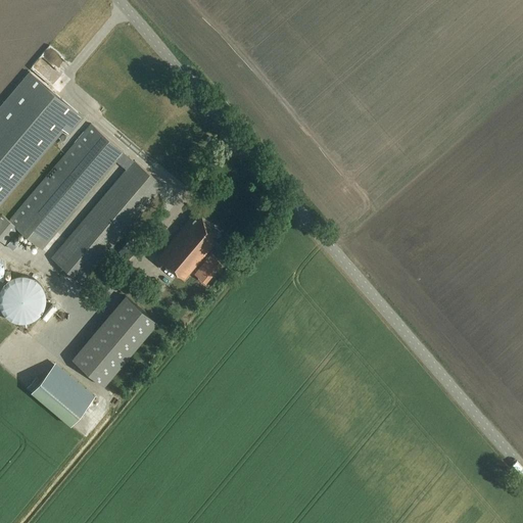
[(0,104),(0,203),(78,112),(29,70),(0,104)]
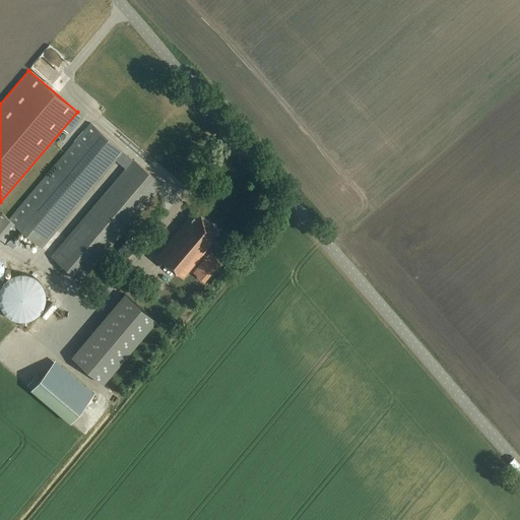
[(17,226),(42,248),(117,159),(126,168),(51,256),(81,281),(164,185),(93,125),(11,221),(1,213),(0,214),(0,238),(4,242),(17,226)]
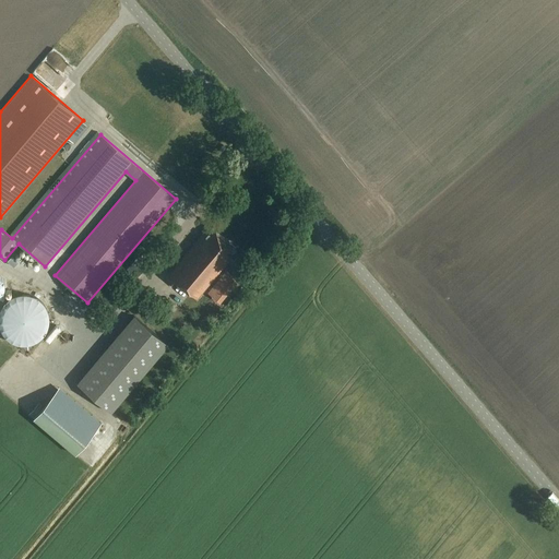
[(235,248),(212,228),(209,232),(206,229),(168,274),(197,298),(228,261),(233,264),(239,257),(233,251),(235,248)]
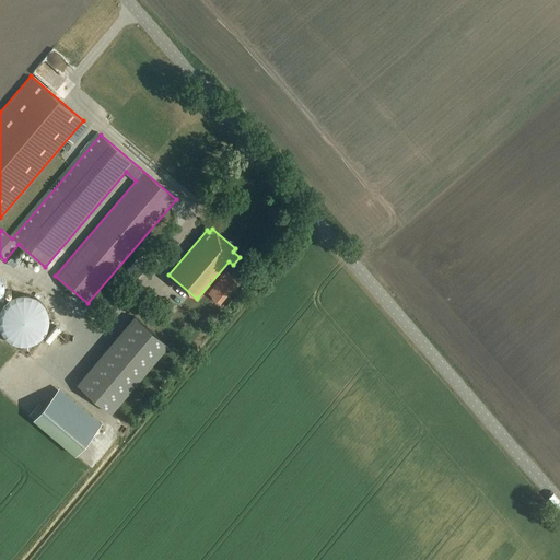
[(237,279),(226,270),(209,292),(220,301),(237,279)]
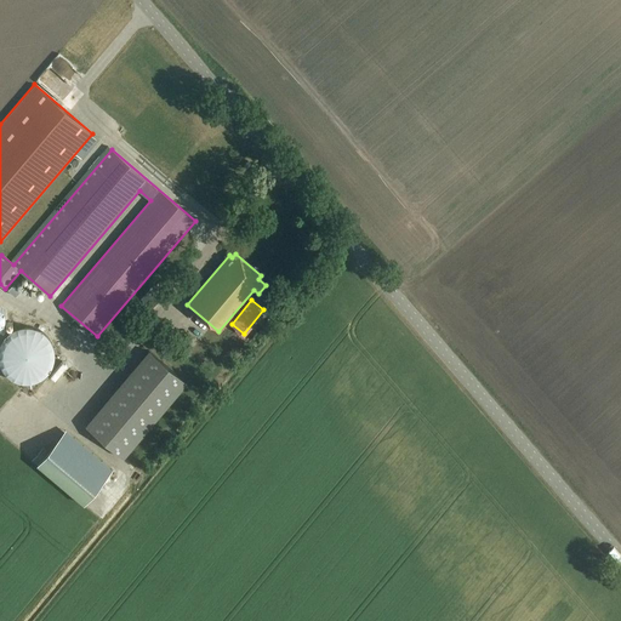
[(26,383),(28,383),(32,383),(35,382),(38,381),(41,380),(44,379),(46,376),(49,374),(51,371),(52,368),(53,365),(55,362),(55,358),(56,355),(55,352),(55,348),(53,346),(52,342),(51,340),(49,337),(46,335),(44,332),(41,330),(38,329),(35,328),(32,328),(28,326),(26,326),(22,328),(18,328),(16,329),(12,330),(10,332),(7,335),(5,337),(3,340),(1,342),(0,346),(0,345),(0,364),(0,365),(1,368),(3,371),(5,374),(7,376),(10,379),(12,380),(16,381),(18,382),(22,383),(26,383)]
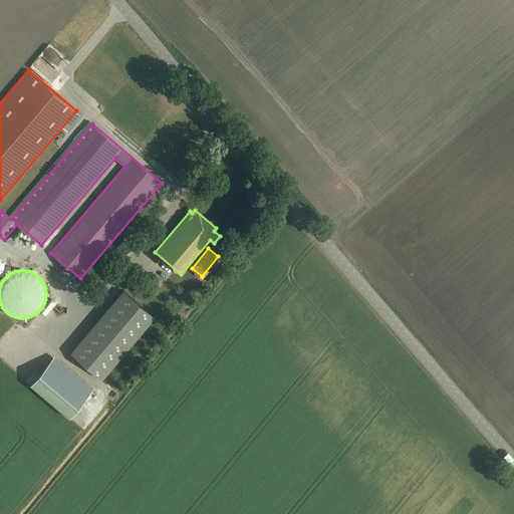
[(103,380),(155,317),(123,291),(70,352),(103,380)]
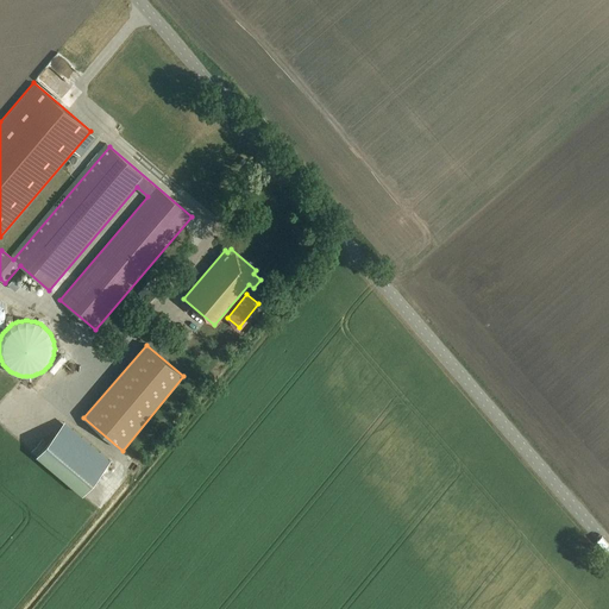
[(5,425),(1,429),(12,439),(17,433),(5,425)]
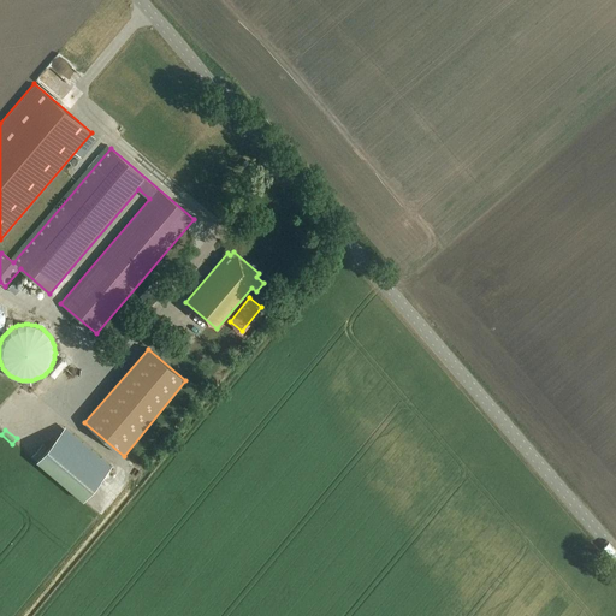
[(36,462),(83,502),(102,478),(57,438),(36,462)]
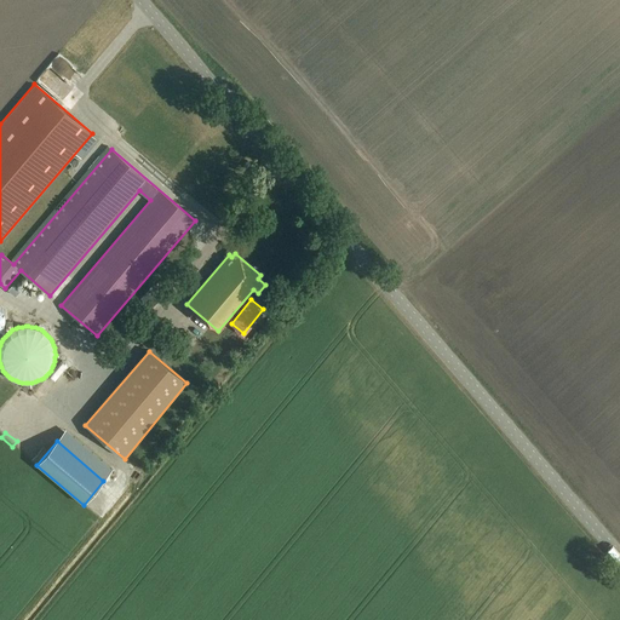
[(604,507),(619,499),(619,498),(616,491),(601,499),(604,507)]
